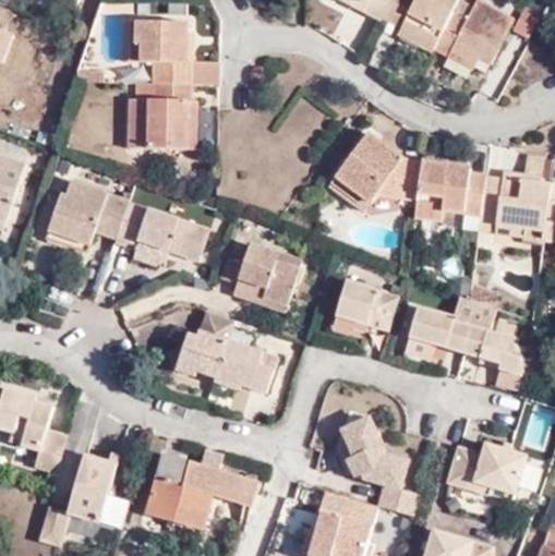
[(361,11),(378,20),(379,17),(387,4),(389,0),(339,0),(348,4),(350,0),(362,0),(366,2),(361,11)]
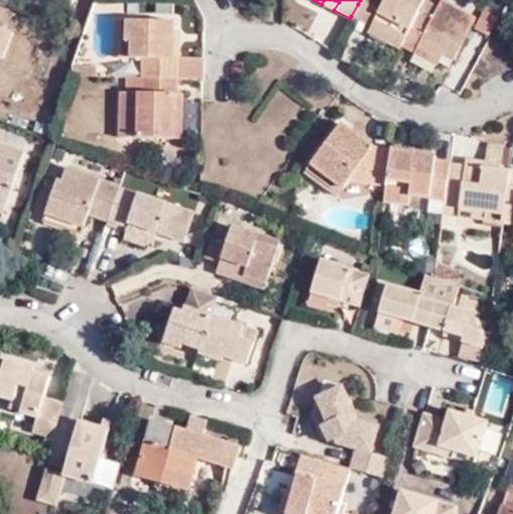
[(324,0),(322,4),(334,10),(339,2),(335,0),(324,0)]
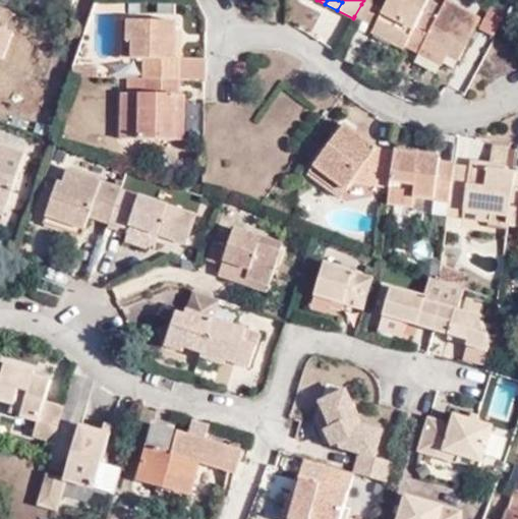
[(361,4),(354,16),(371,25),(385,0),(375,0),(370,8),(361,4)]
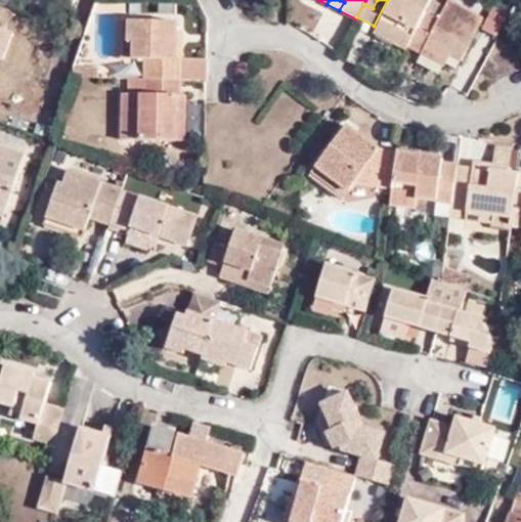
[(365,0),(363,4),(373,8),(377,0),(365,0)]
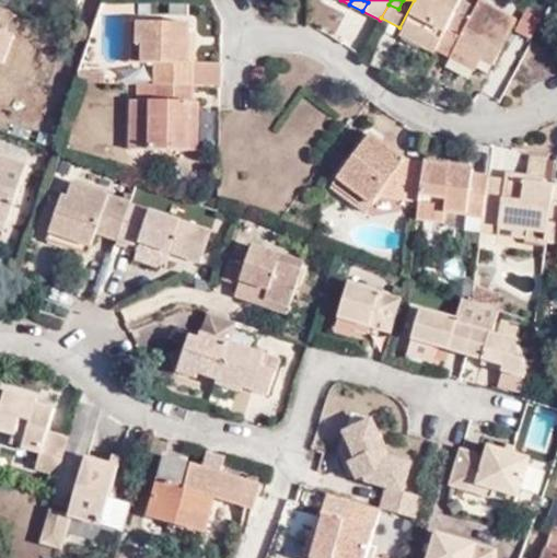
[(397,33),(431,50),(433,47),(457,0),(414,0),(399,27),(397,33)]
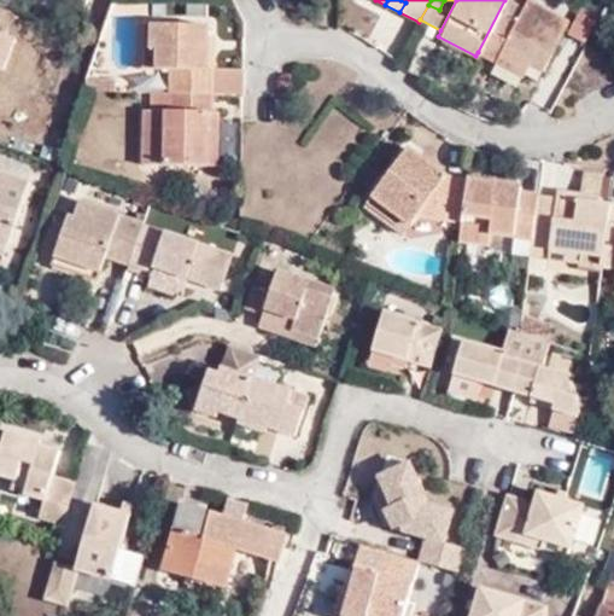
[(504,0),(478,52),(521,76),(527,65),(541,71),(568,19),(532,0),(525,0),(524,1),(521,0),(504,0)]
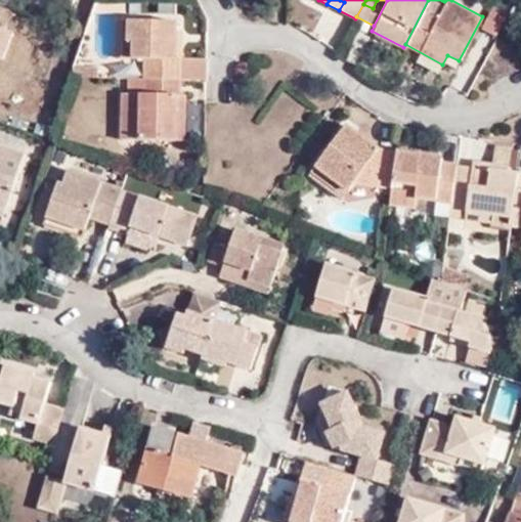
[(489,7),(478,31),(494,38),(506,14),(489,7)]
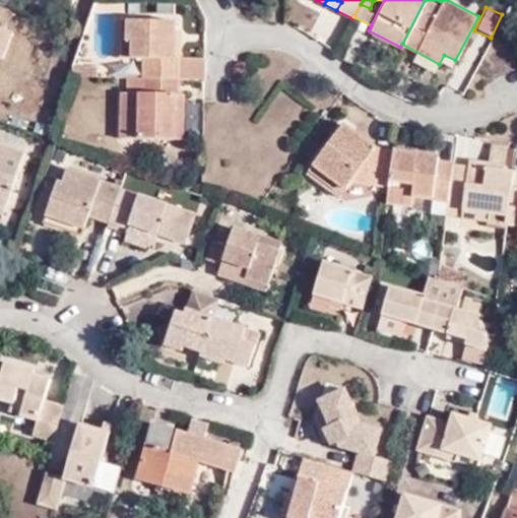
[(344,56),(358,23),(327,12),(314,44),(344,56)]
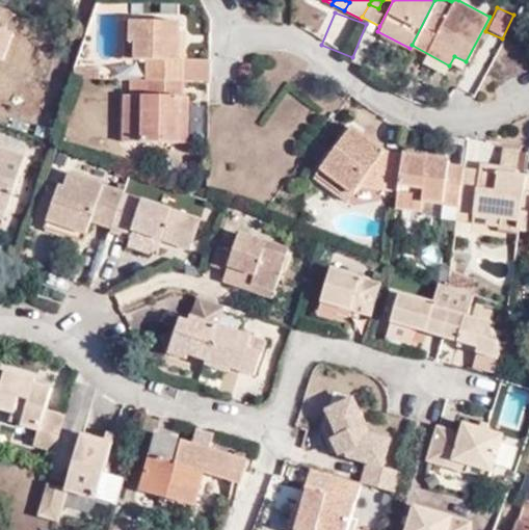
[(127,40),(127,19),(122,19),(122,58),(131,58),(132,41),(127,40)]
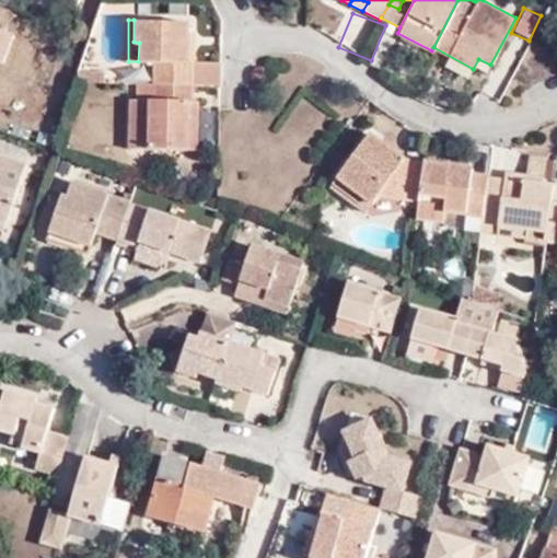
[(150,82),(192,83),(192,62),(187,61),(188,21),(134,20),(134,42),(139,43),(138,61),(150,62),(150,82)]
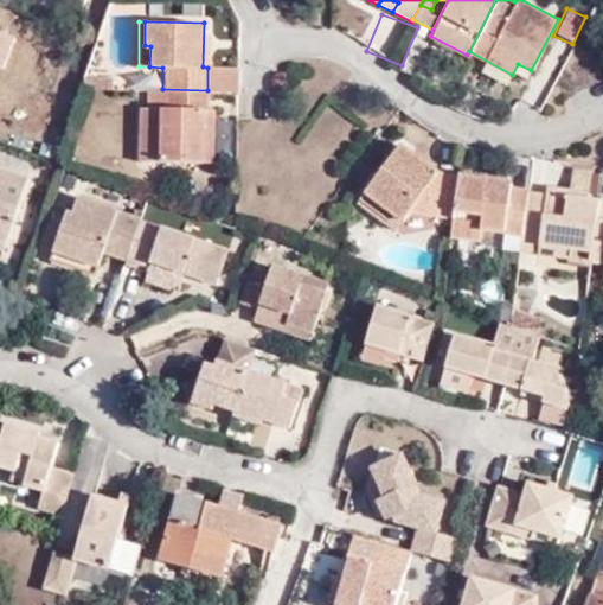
[(113,77),(82,76),(82,88),(111,88),(113,77)]
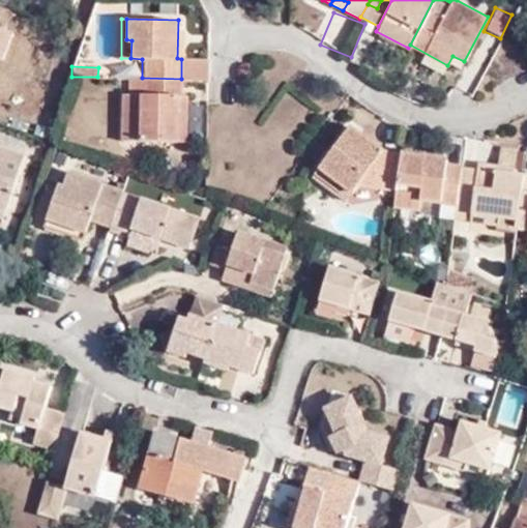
[(142,78),(127,78),(126,92),(120,93),(120,140),(176,142),(176,117),(185,117),(185,94),(181,93),(181,79),(142,78)]
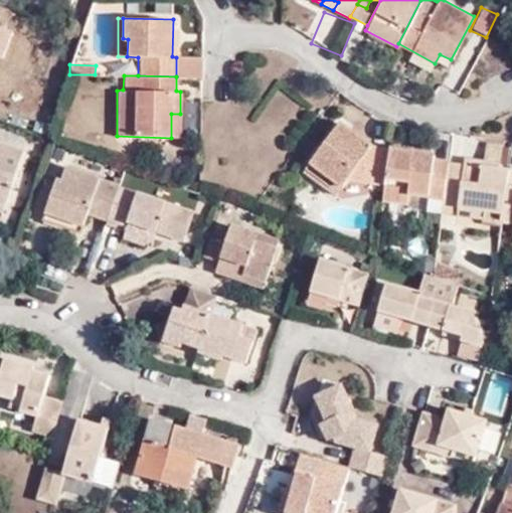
[(180,138),(180,114),(171,114),(171,138),(180,138)]
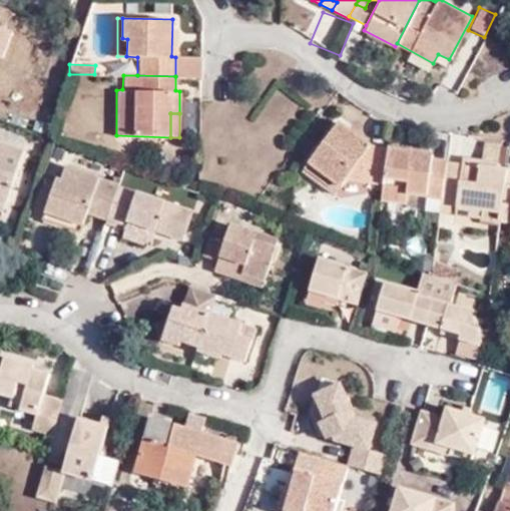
[(381,183),(386,146),(370,144),(337,120),(306,162),(338,187),(345,178),(381,183)]
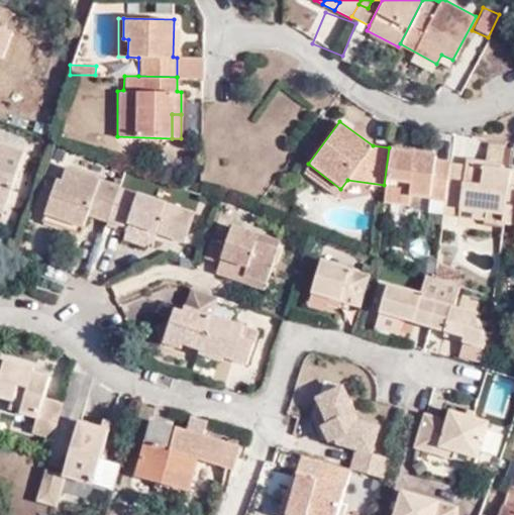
[(0,203),(4,205),(23,148),(0,140),(0,203)]
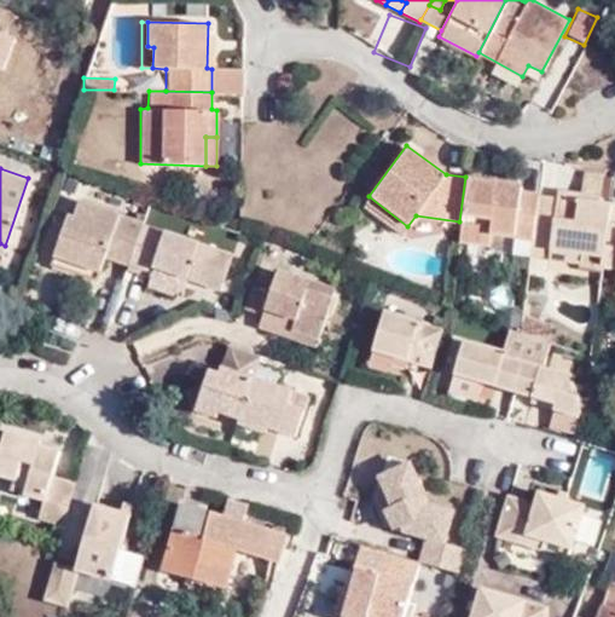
[(581,169),(579,191),(578,197),(597,200),(601,172),(581,169)]
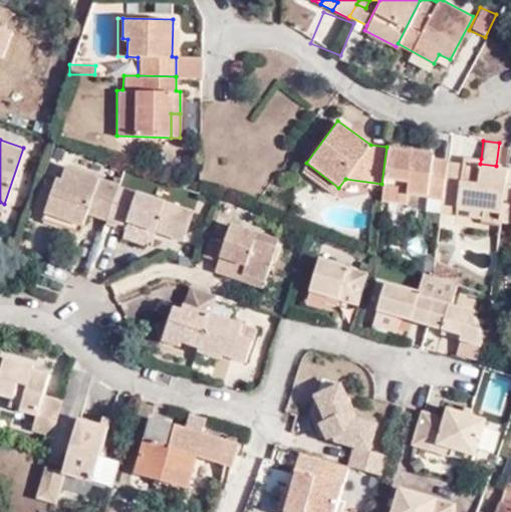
[(381,184),(379,200),(406,203),(407,194),(441,199),(446,161),(432,159),(433,153),(387,147),(381,184)]
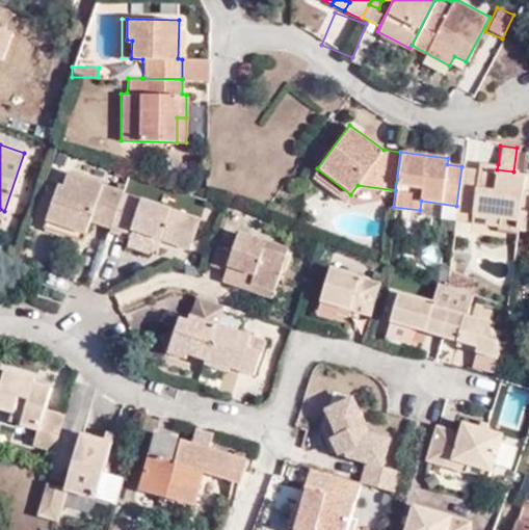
[(456,206),(455,212),(471,215),(470,222),(517,229),(522,190),(524,173),(513,171),(497,169),(498,164),(478,162),(477,168),(461,166),(456,206)]
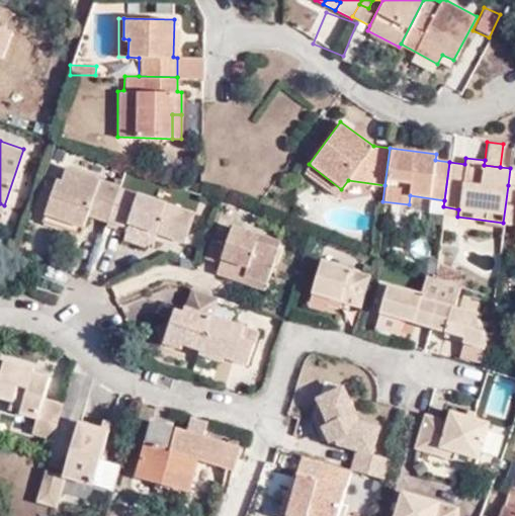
[(341,189),(309,164),(304,172),(336,196),(341,189)]
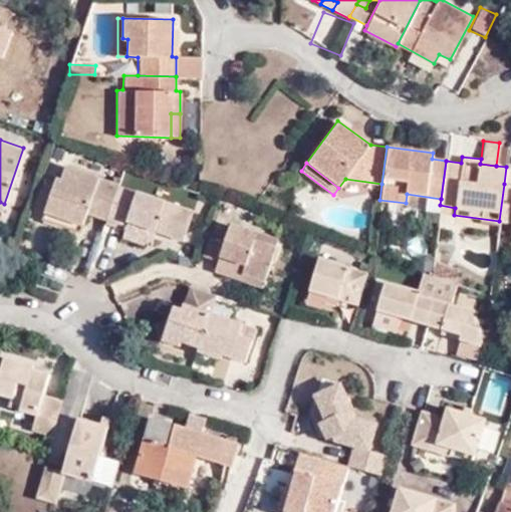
[(86,213),(104,219),(116,184),(117,182),(64,164),(60,178),(54,176),(39,220),(79,233),(86,213)]
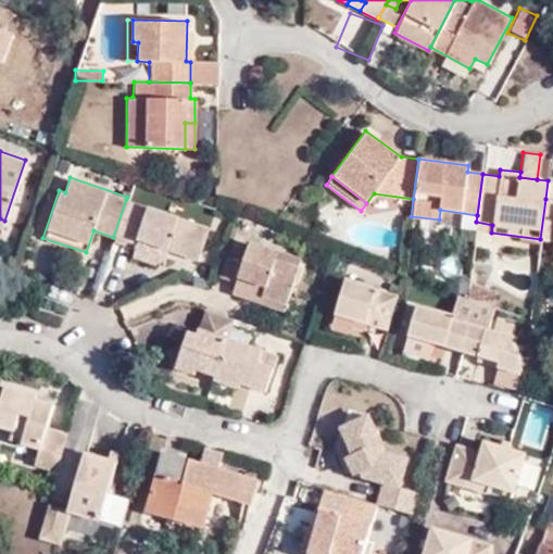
[(126,199),(113,237),(134,244),(136,238),(161,248),(196,260),(208,227),(126,199)]
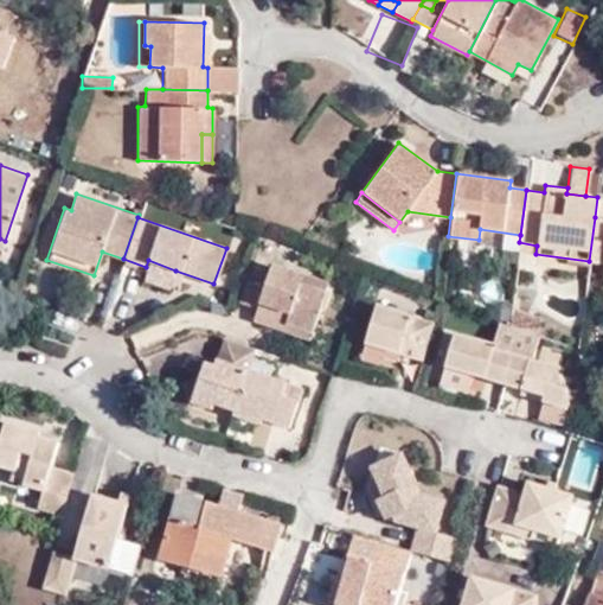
[(602,217),(595,217),(589,261),(602,262),(602,217)]
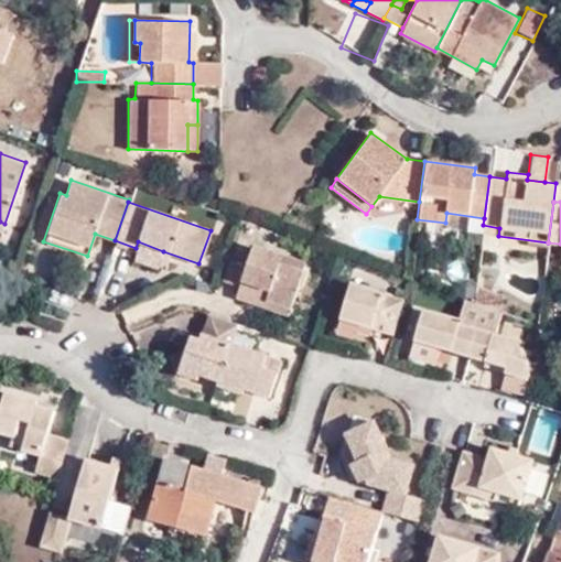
[(138,241),(136,248),(131,260),(158,269),(163,251),(138,241)]
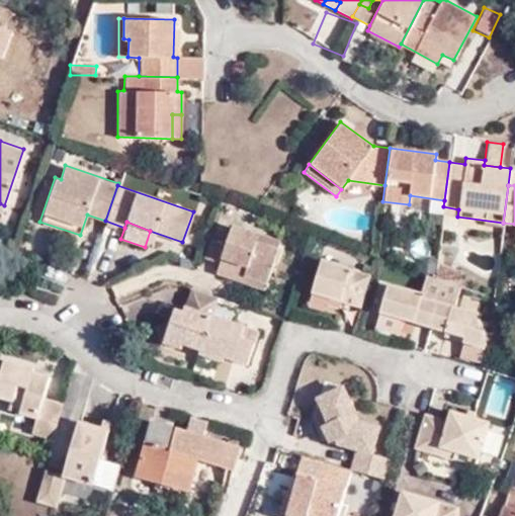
[(244,274),(266,281),(279,243),(231,226),(225,243),(220,257),(247,266),(244,274)]
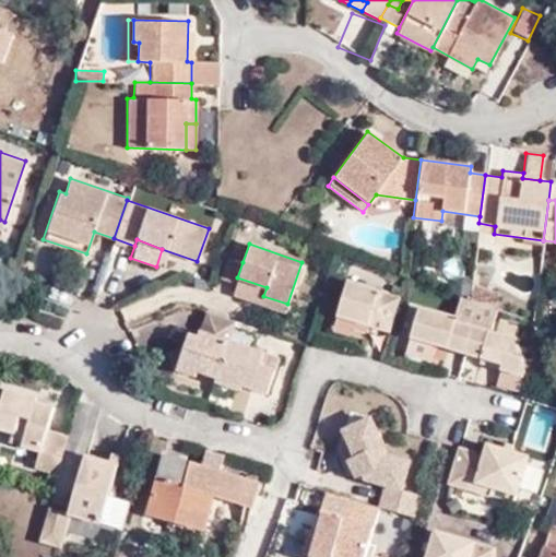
[(217,277),(236,284),(237,277),(243,262),(225,256),(217,277)]
